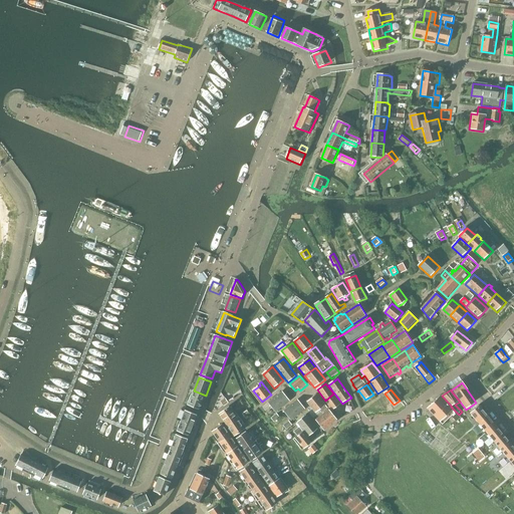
[(495,398),(502,404),(509,397),(502,390),(495,398)]
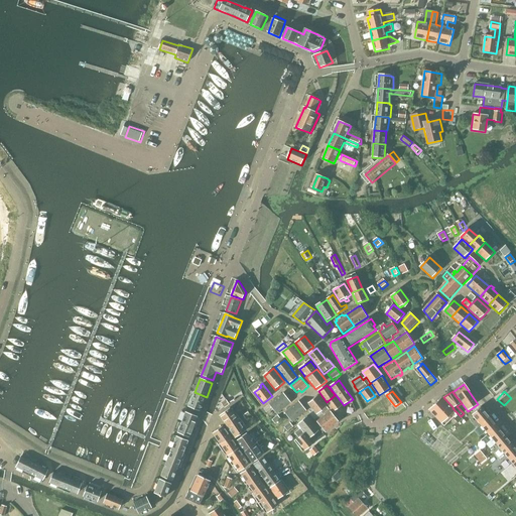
[(207,397),(195,392),(188,407),(201,411),(207,397)]
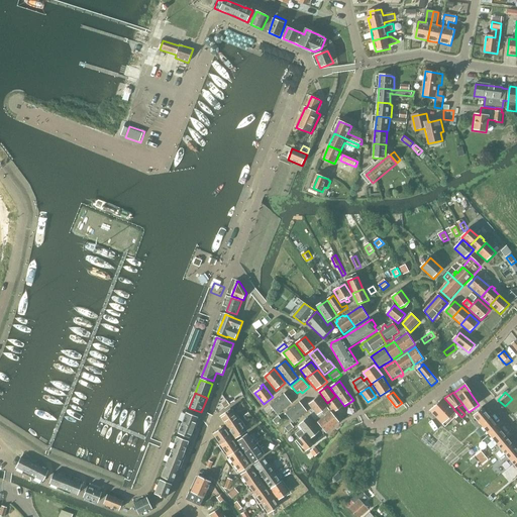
[(278,400),(285,410),(293,404),(285,395),(278,400)]
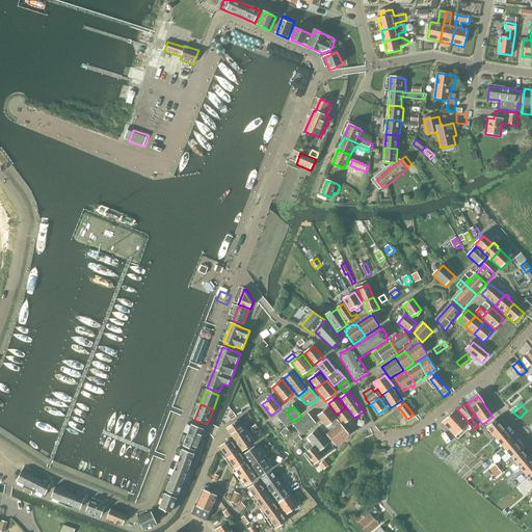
[(345,407),(337,415),(344,425),(345,425),(346,424),(351,420),(353,419),(345,407)]
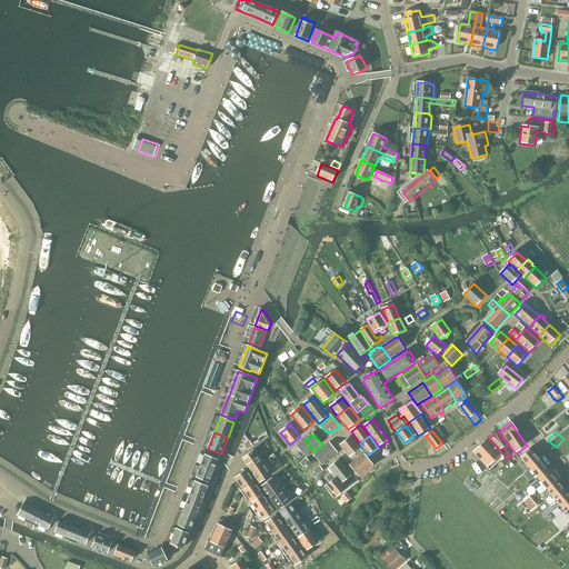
[(361,449),(351,437),(340,446),(350,458),(353,455),(357,458),(363,452),(361,449)]
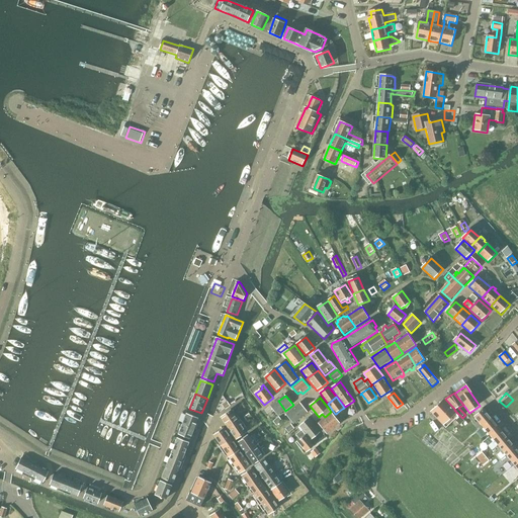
[(444,400),(431,412),(433,414),(444,426),(453,417),(461,425),(465,421),(462,418),(457,413),(454,410),(455,410),(445,399),(444,400)]
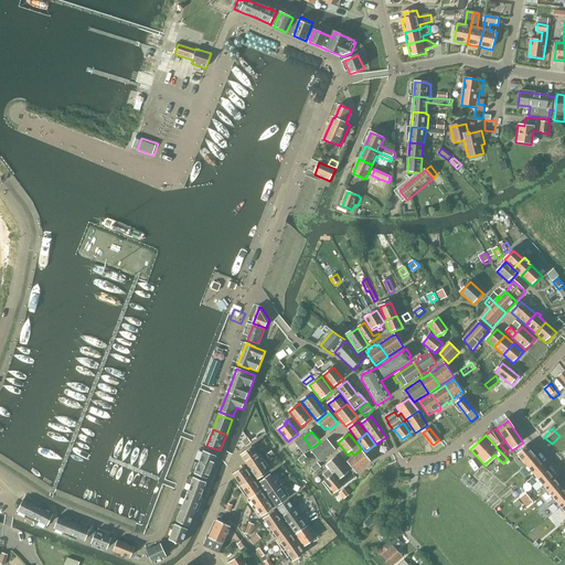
[(304,454),(311,448),(304,437),(296,444),(304,454)]
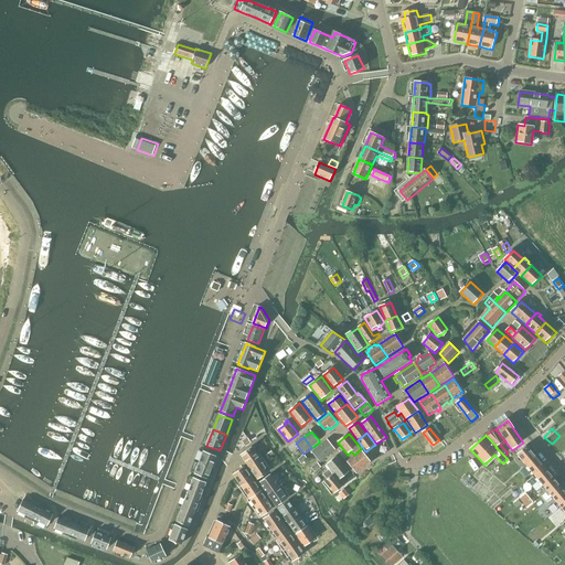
[(320,446),(329,457),(337,450),(328,440),(320,446)]
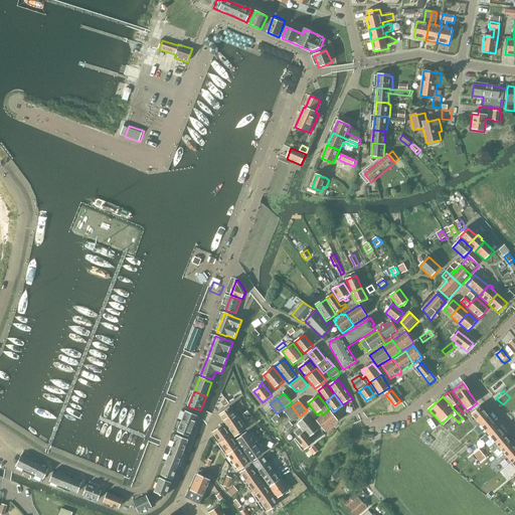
[(293,422),(300,416),(292,406),(285,412),(293,422)]
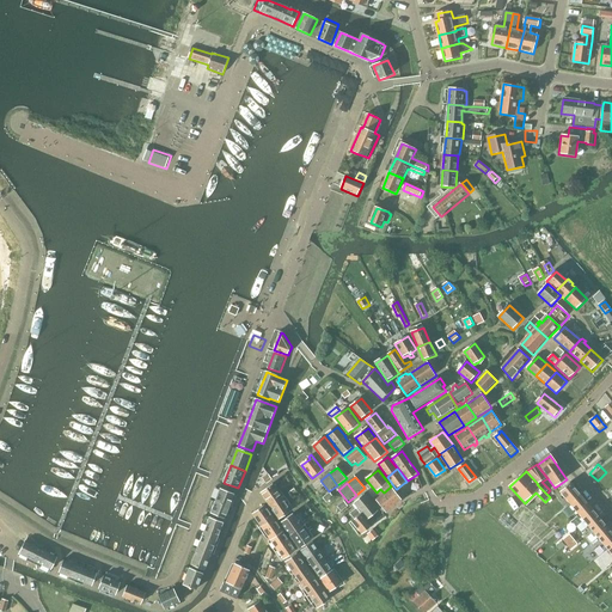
[(570,506),(580,496),(570,484),(560,494),(570,506)]
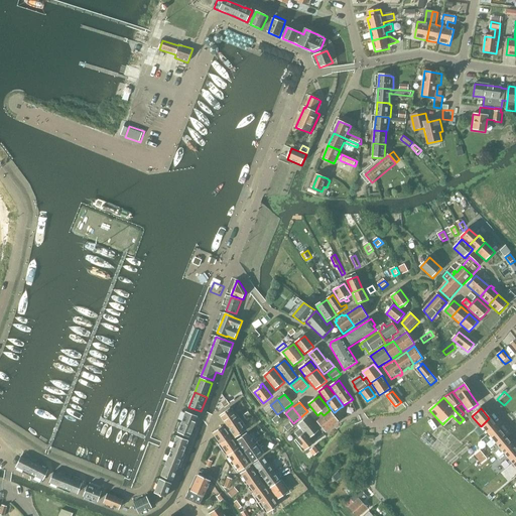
[(228,427),(239,420),(238,420),(231,409),(221,416),(228,427)]
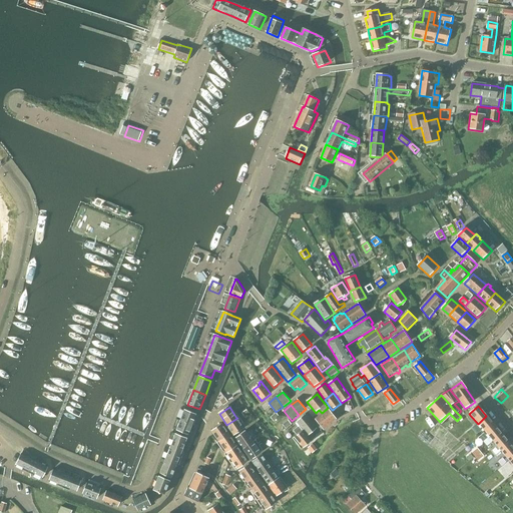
[(181,422),(192,426),(196,415),(185,410),(181,422)]
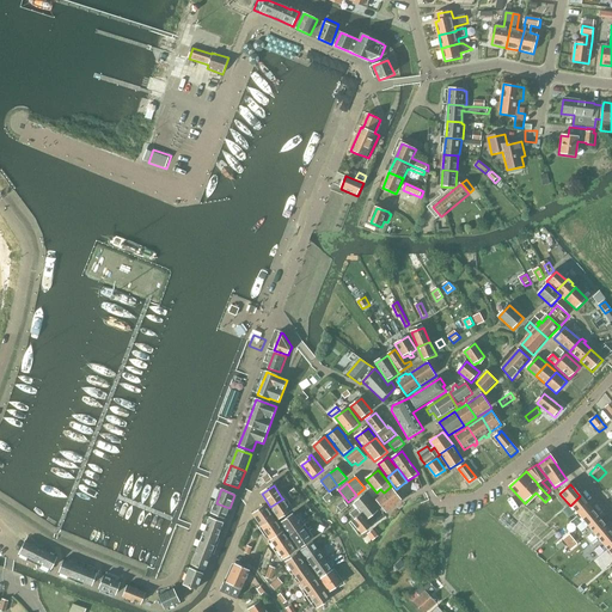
[(387,514),(402,501),(392,489),(377,501),(387,514)]
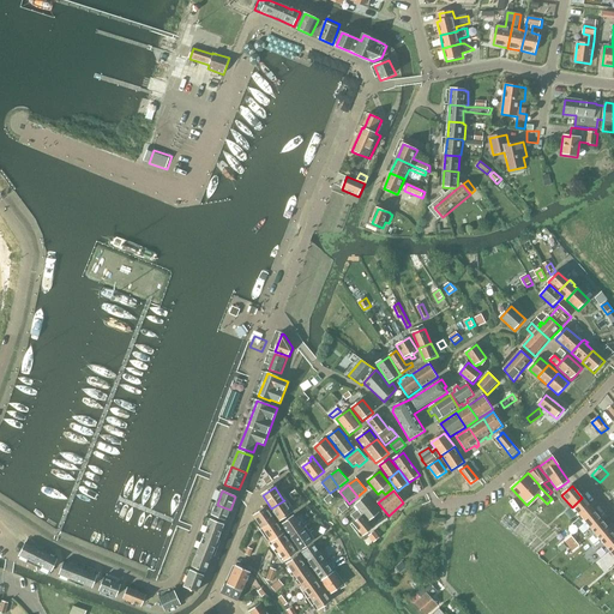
[(329,505),(336,499),(332,495),(325,501),(329,505)]
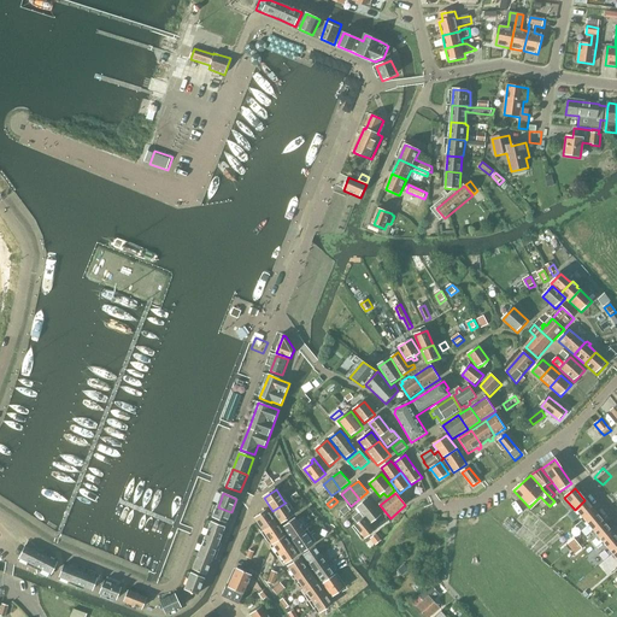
[(364,516),(375,507),(369,499),(357,507),(364,516)]
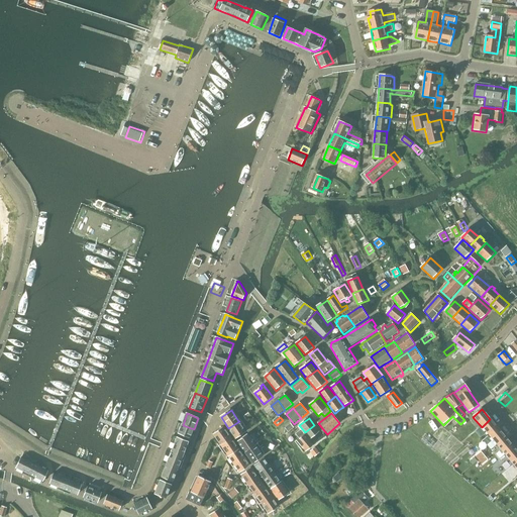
[(490,437),(499,429),(490,419),(482,427),(490,437)]
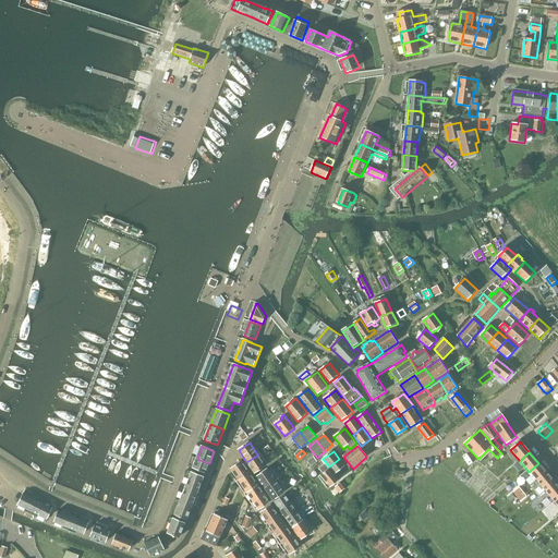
[(258,455),(246,462),(255,474),(266,466),(258,455)]
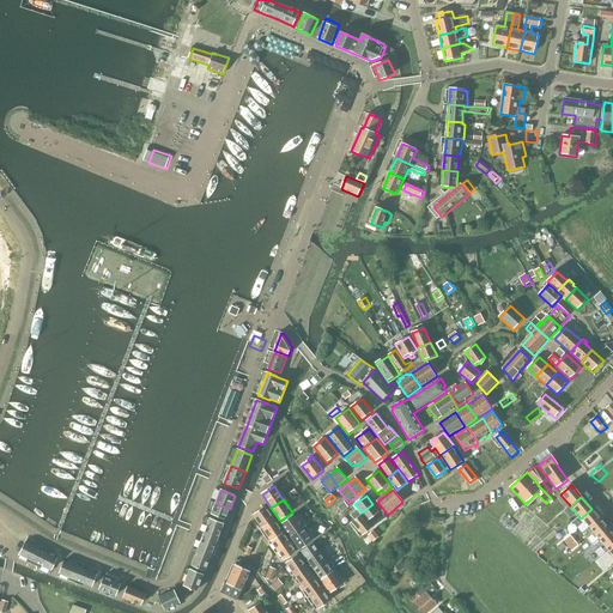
[(343,514),(350,508),(346,503),(339,509),(343,514)]
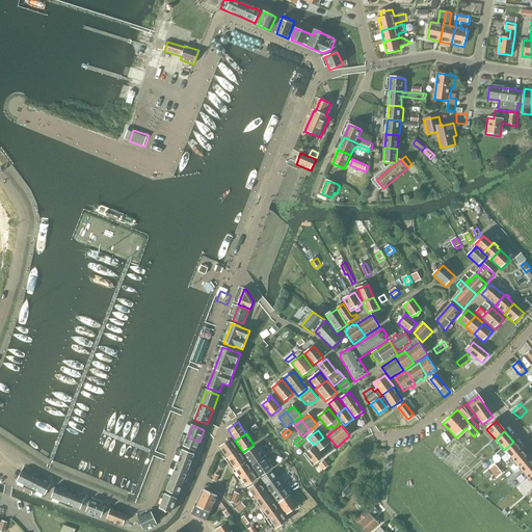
[(195,451),(200,442),(188,437),(184,447),(195,451)]
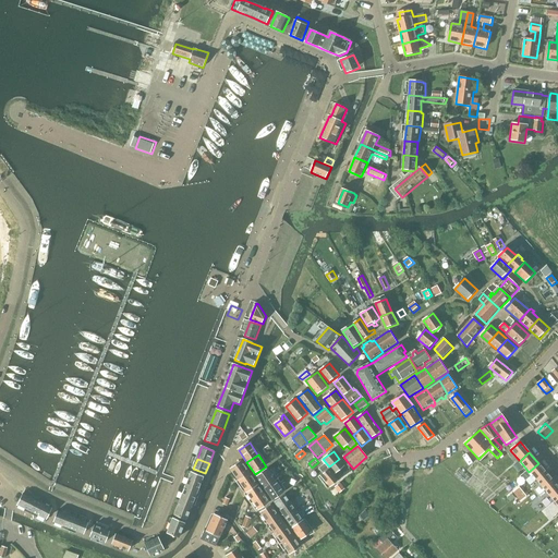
[(339,459),(329,466),(336,474),(346,466),(339,459)]
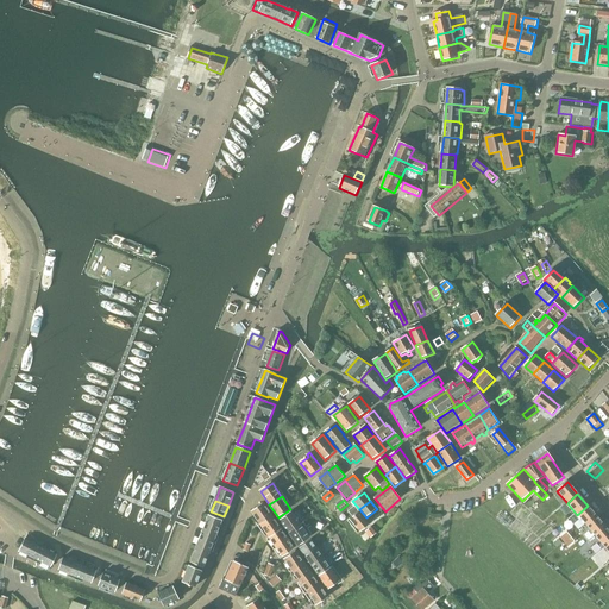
[(261,525),(274,516),(264,503),(252,512),(261,525)]
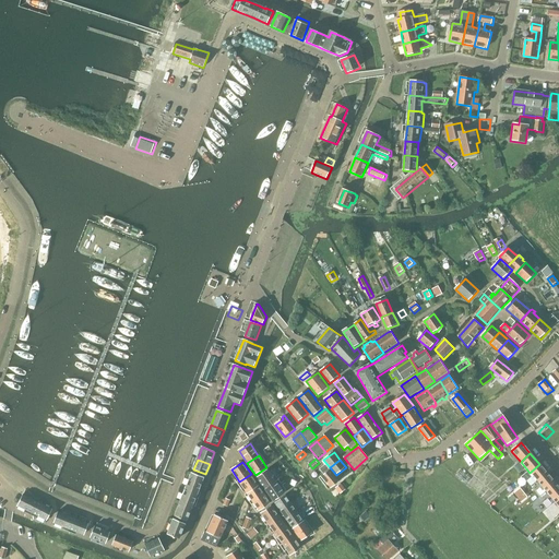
[(538,483),(548,475),(539,464),(530,473),(538,483)]
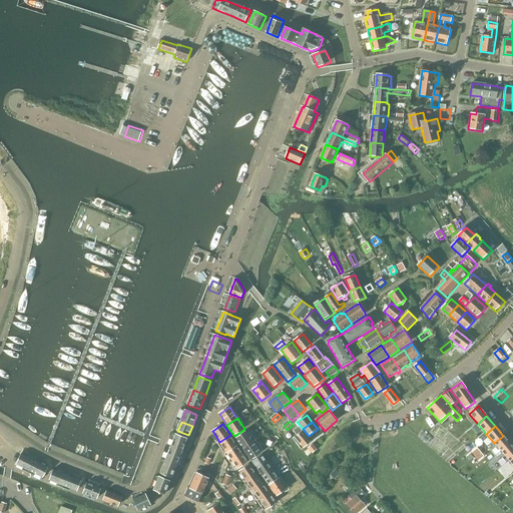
[(298,435),(303,431),(300,427),(295,432),(298,435)]
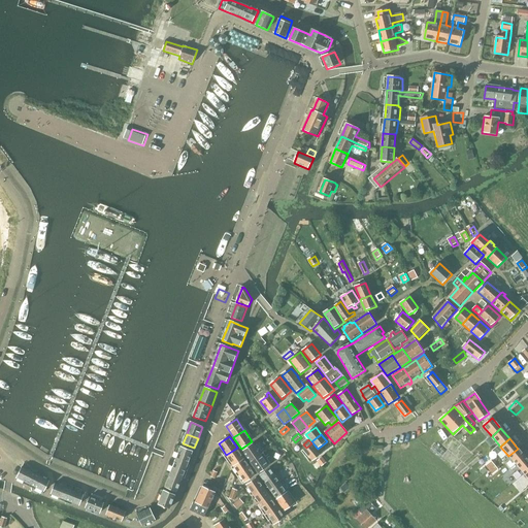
[(312,461),(321,455),(312,443),(304,451),(312,461)]
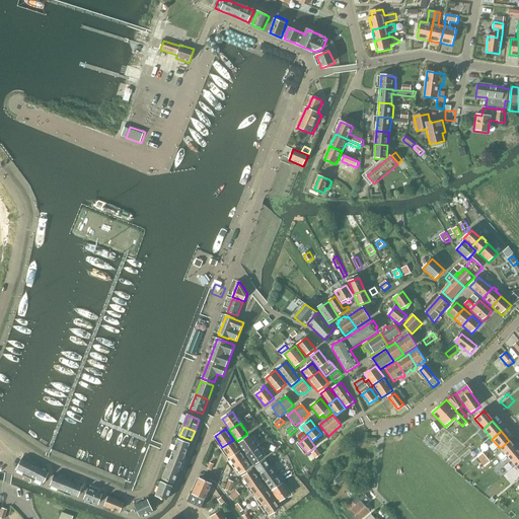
[(247,455),(257,448),(249,437),(239,444),(247,455)]
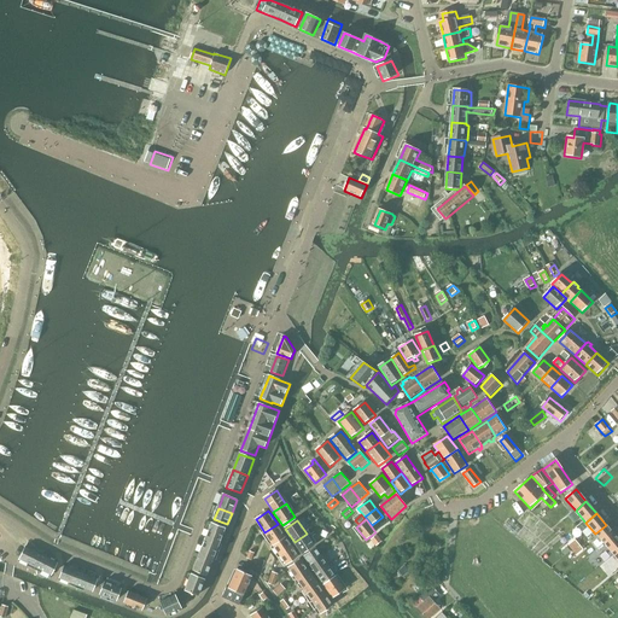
[(516,537),(522,531),(509,522),(505,528),(516,537)]
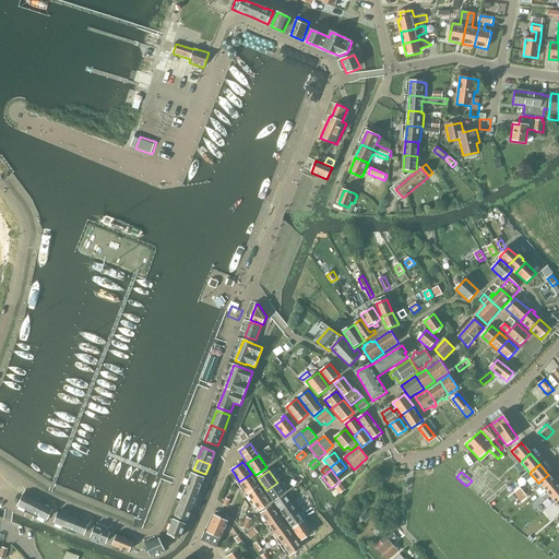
[(187,488),(199,492),(204,478),(192,474),(187,488)]
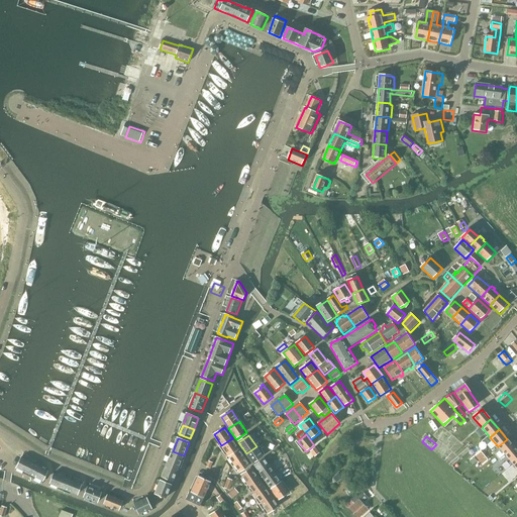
[(232,438),(221,445),(229,456),(239,449),(232,438)]
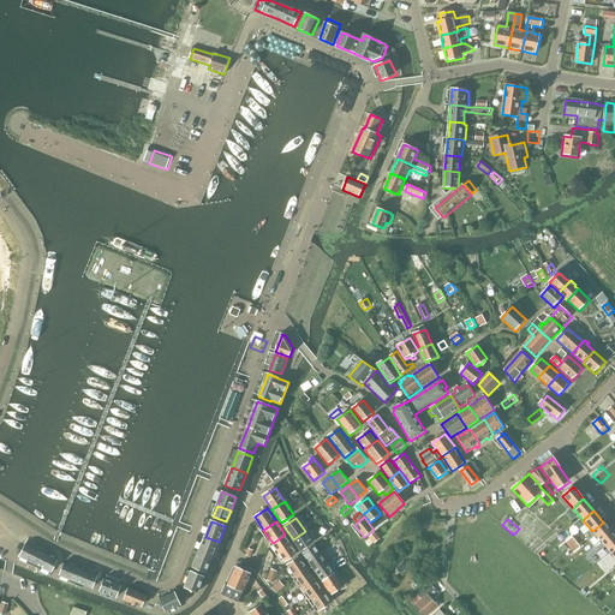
[(603,523),(592,531),(602,543),(613,535),(603,523)]
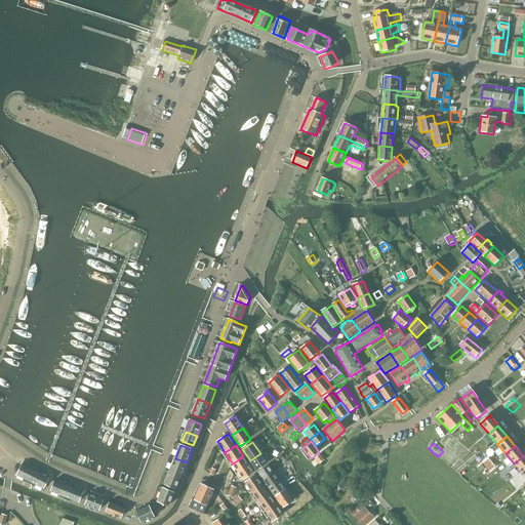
[(268,465),(260,453),(250,460),(257,472),(268,465)]
